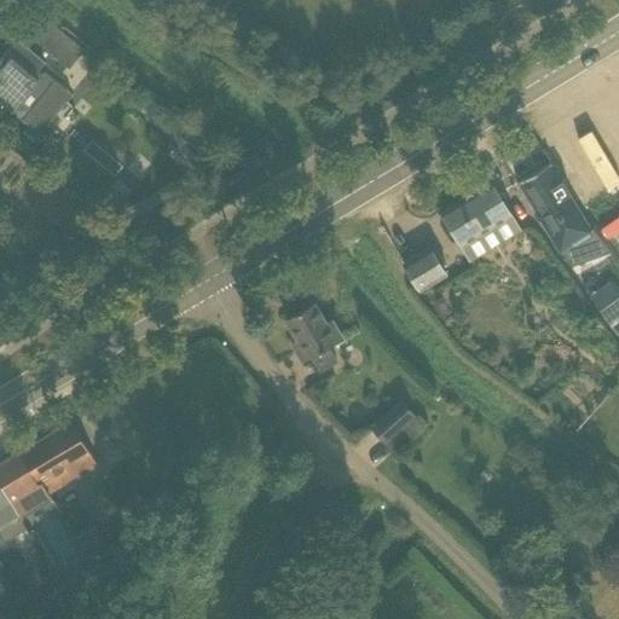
[(67,35),(52,52),(69,67),(84,50),(67,35)]
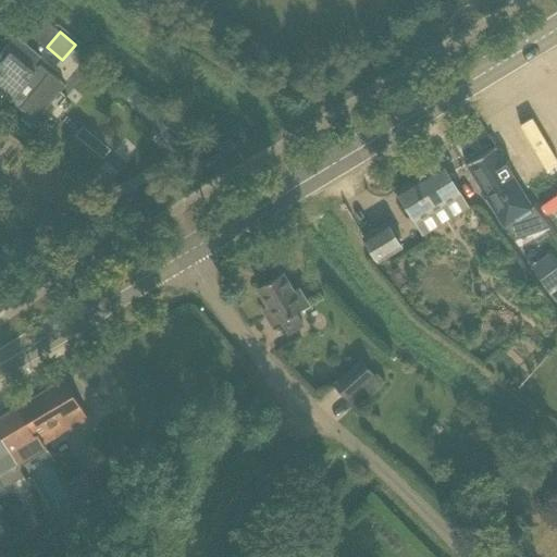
[(40,54),(15,34),(0,51),(0,54),(3,58),(0,60),(0,89),(35,120),(63,86),(35,61),(40,54)]
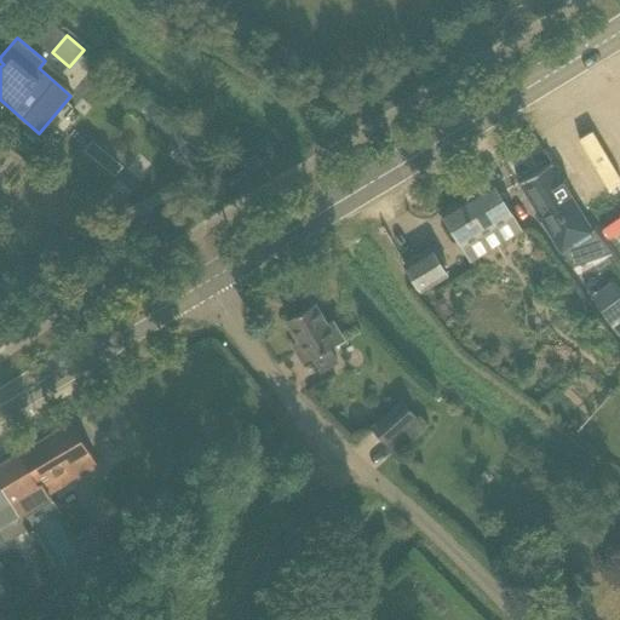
[(190,122),(182,136),(207,151),(216,137),(190,122)]
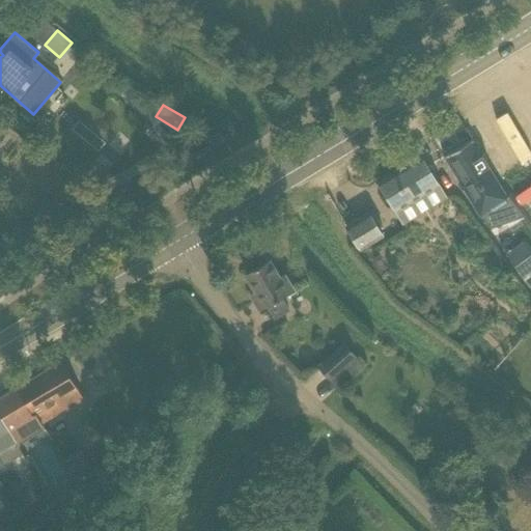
[(446,198),(438,184),(420,155),(378,180),(403,224),(446,198)]
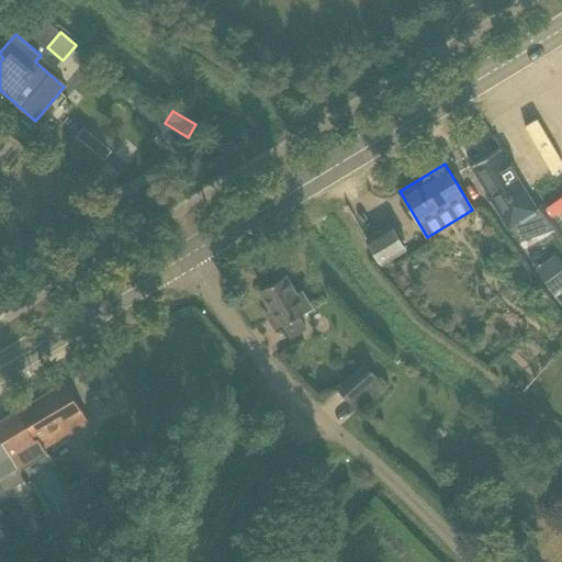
[(542,222),(536,211),(508,166),(482,181),(516,238),(542,222)]
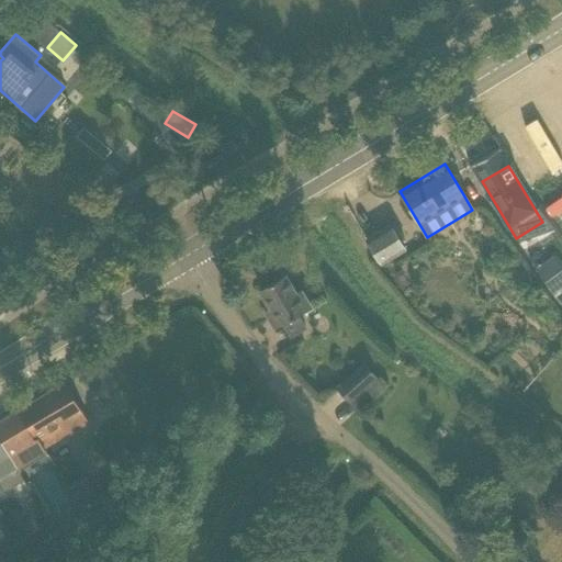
[(0,194),(9,187),(0,176),(0,194)]
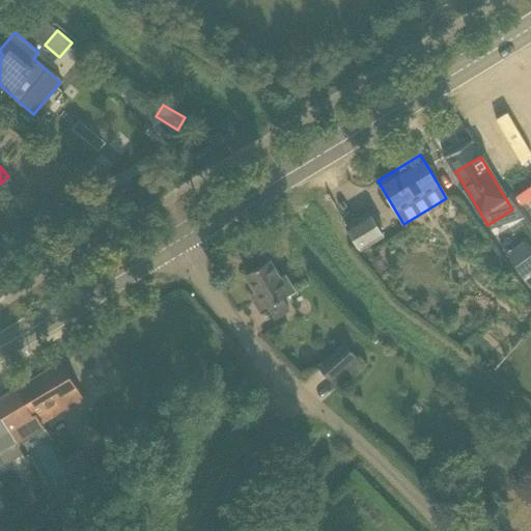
[(368,211),(346,224),(360,248),(383,234),(368,211)]
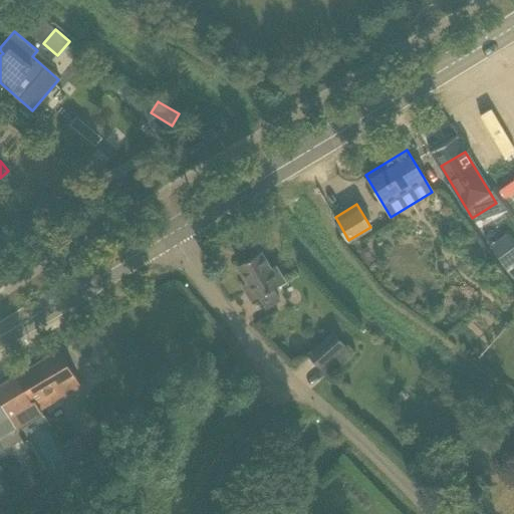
[(513,244),(498,256),(506,267),(513,261),(513,244)]
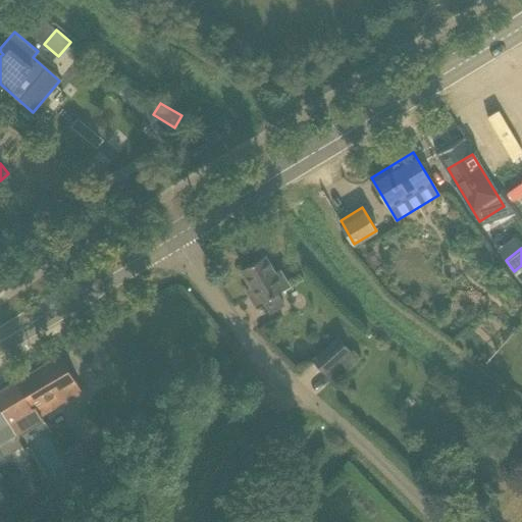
[(269,311),(283,303),(276,291),(289,284),(279,268),(274,271),(264,255),(241,268),(251,284),(246,288),(256,303),(262,299),(269,311)]
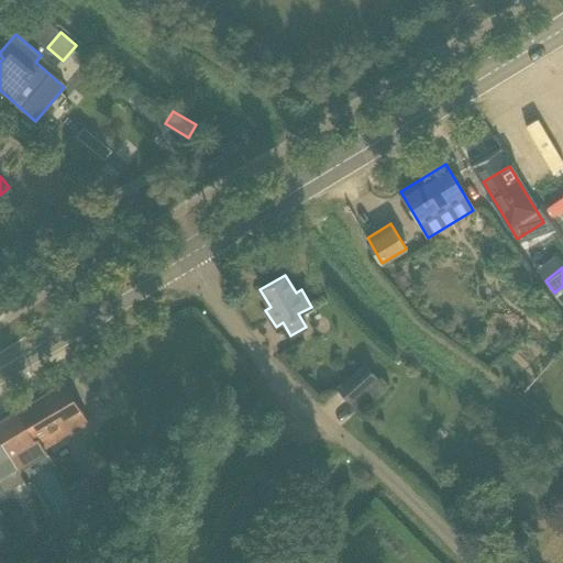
[(364,364),(338,388),(360,412),(386,388),(364,364)]
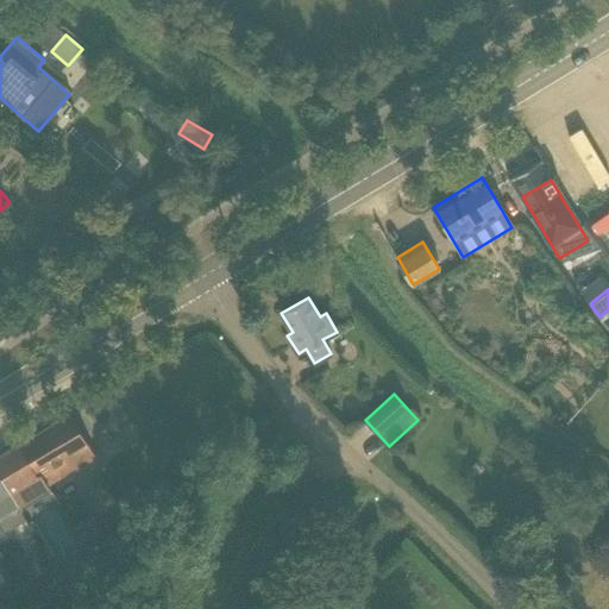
[(94,458),(70,414),(18,445),(37,475),(42,472),(49,484),(58,478),(67,475),(94,458)]
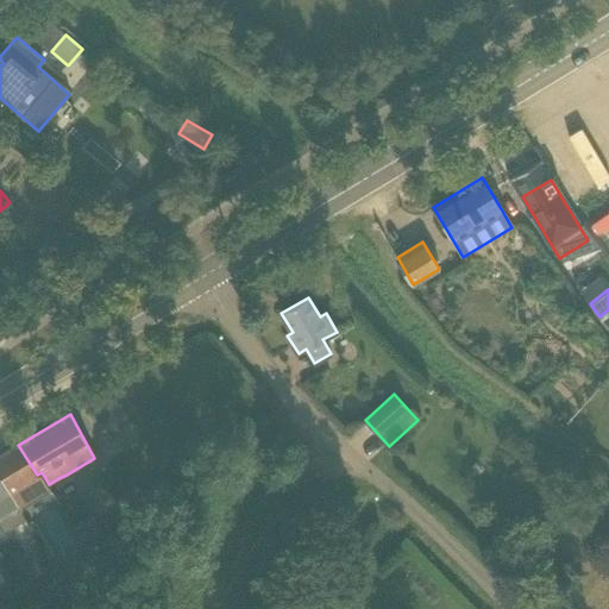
[(48,484),(49,484),(42,472),(37,475),(18,445),(0,454),(0,476),(20,510),(20,509),(52,491),(48,484)]
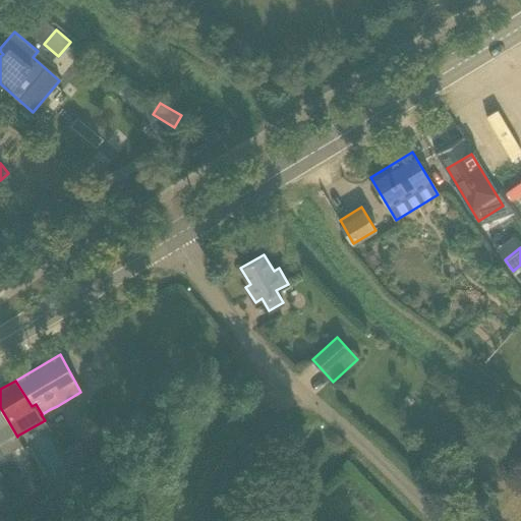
[(163,386),(153,392),(159,401),(169,394),(163,386)]
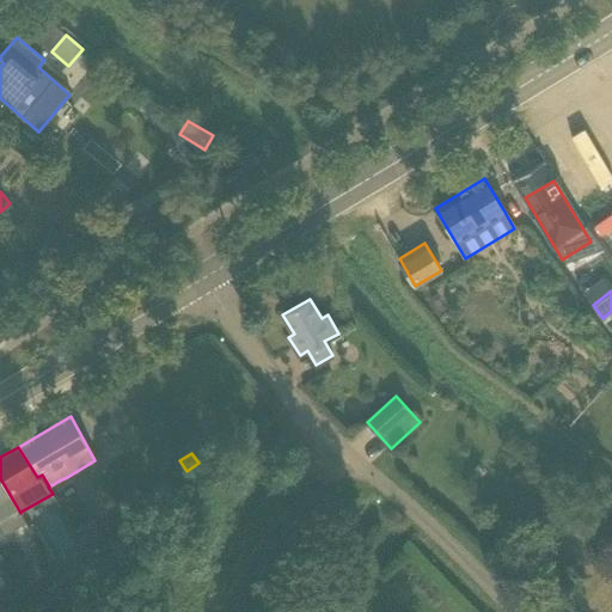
[(525,475),(519,482),(525,487),(531,481),(525,475)]
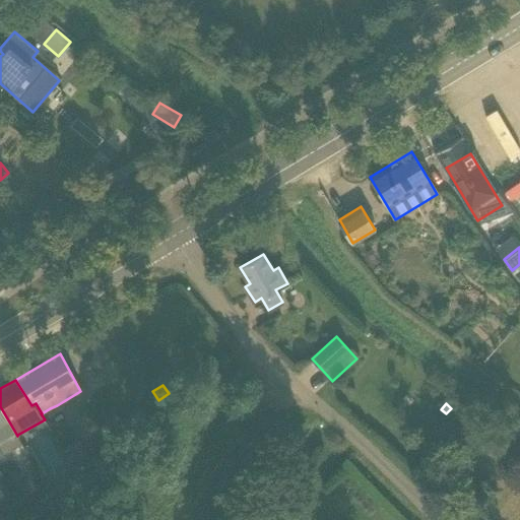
[(0,449),(3,455),(22,443),(17,435),(17,436),(0,406),(0,449)]
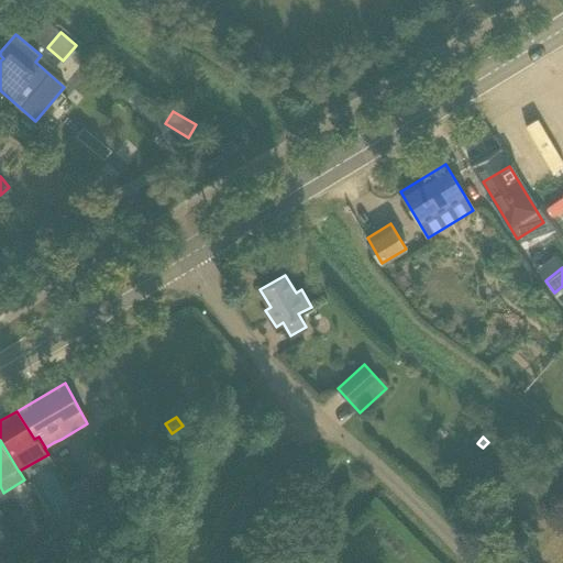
[(121,485),(111,470),(96,479),(106,495),(121,485)]
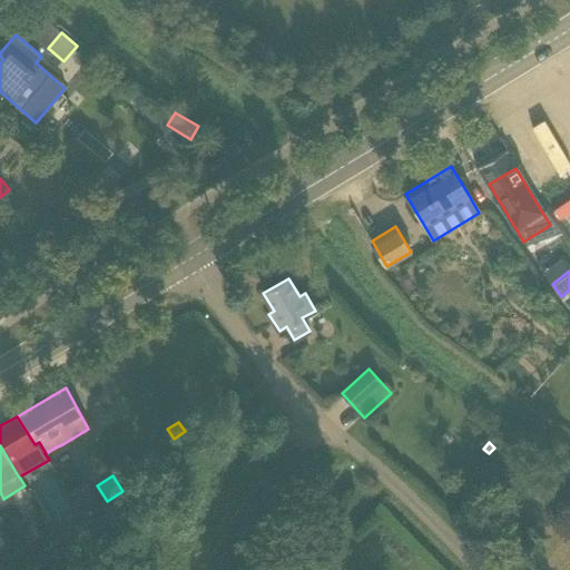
[(90,483),(72,491),(79,505),(97,498),(90,483)]
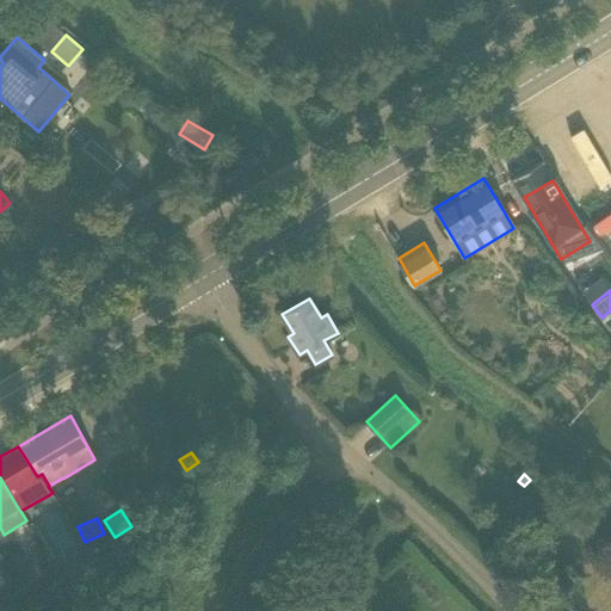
[(31,578),(44,572),(36,554),(23,561),(31,578)]
